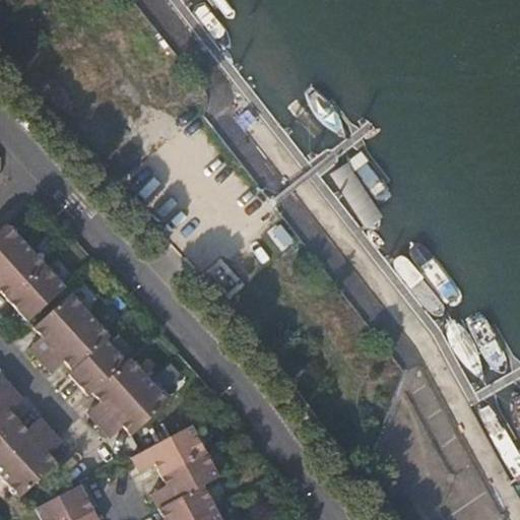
[(0,290),(4,296),(34,327),(74,290),(11,224),(0,234),(0,290)]
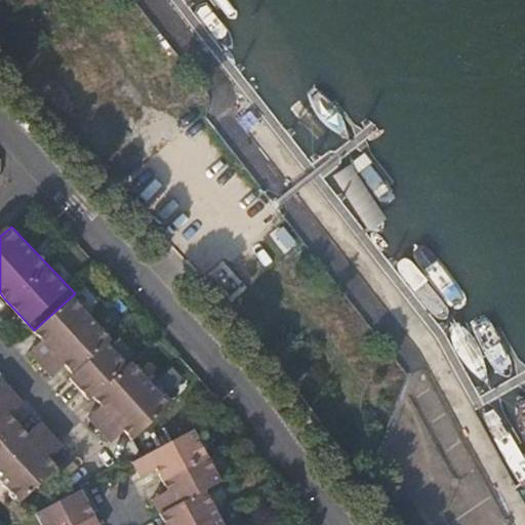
[(122,423),(132,435),(139,442),(179,404),(135,358),(130,363),(110,339),(115,335),(80,299),(41,337),(48,345),(62,358),(72,369),(80,378),(76,382),(95,405),(101,401),(111,411),(122,423)]
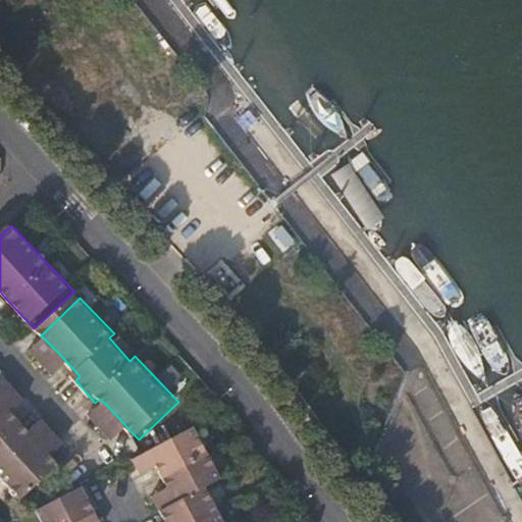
[(61,356),(48,343),(38,353),(50,366),(61,356)]
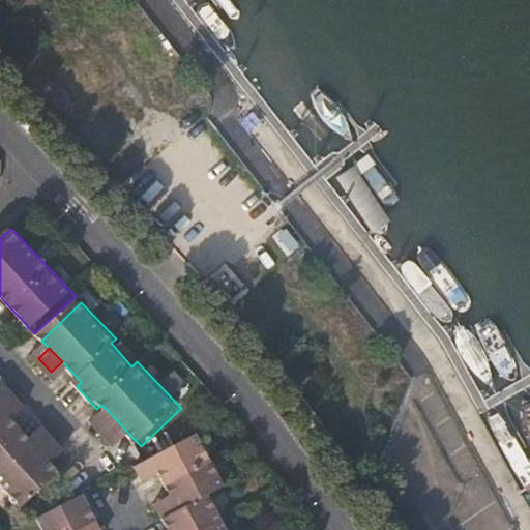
[(62,361),(51,372),(61,383),(72,373),(62,361)]
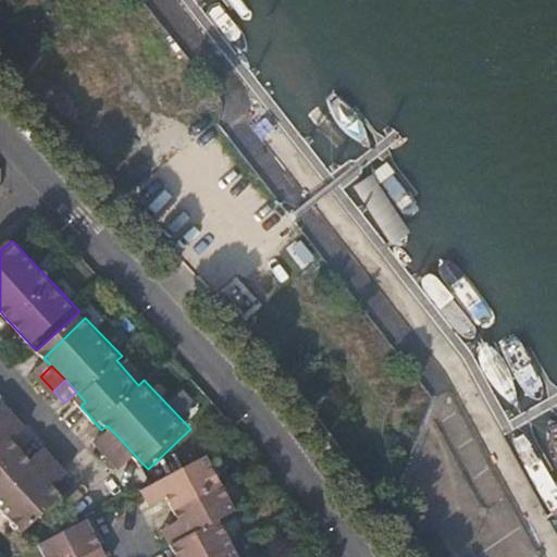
[(0,407),(0,428),(10,419),(0,407)]
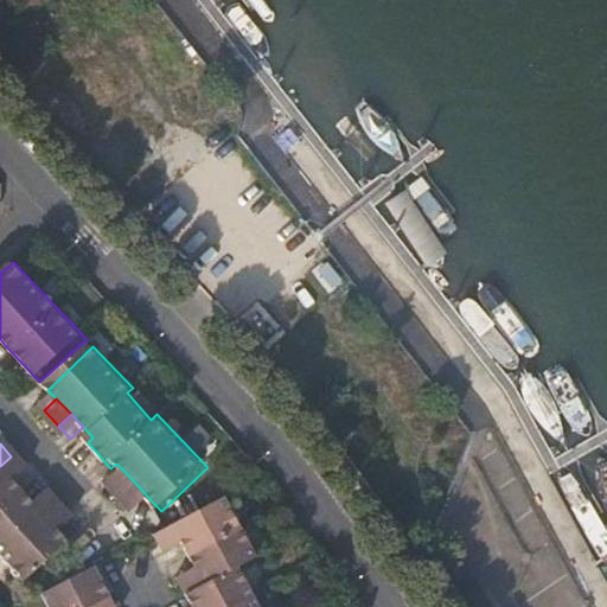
[(11,457),(0,466),(0,473),(10,484),(24,470),(11,457)]
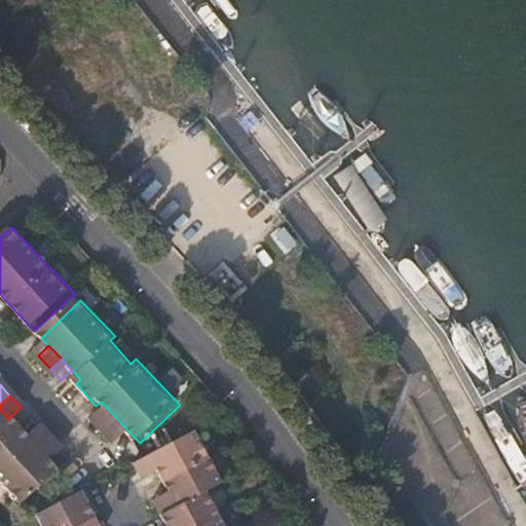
[(0,410),(0,486),(20,506),(58,472),(48,461),(36,449),(24,436),(8,419),(0,410)]
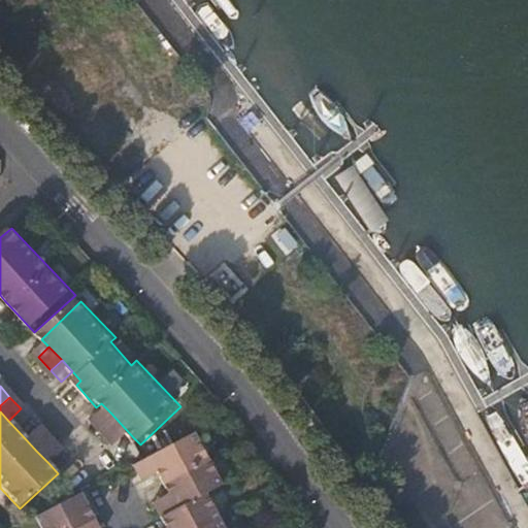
[(100,424),(111,436),(123,426),(111,414),(100,424)]
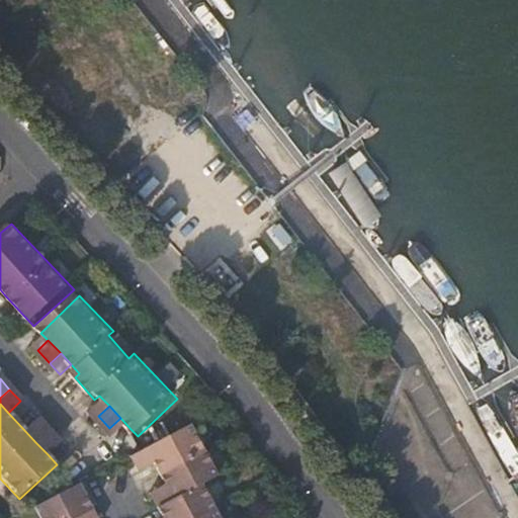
[(35,442),(48,431),(35,418),(23,429),(35,442)]
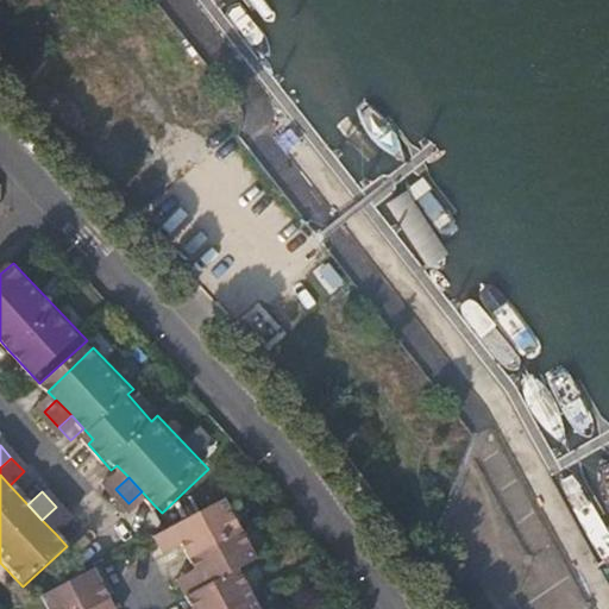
[(142,516),(154,504),(142,491),(129,503),(142,516)]
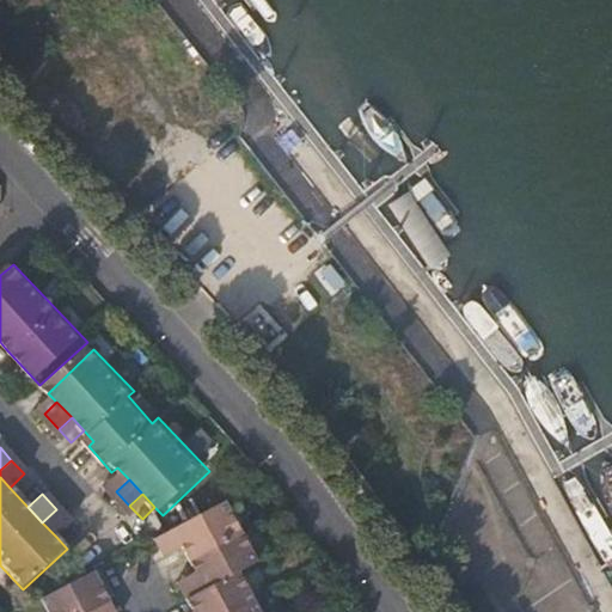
[(250,563),(218,505),(163,533),(172,550),(182,569),(193,588),(175,598),(182,610),(182,611),(250,611),(231,574),(250,563)]
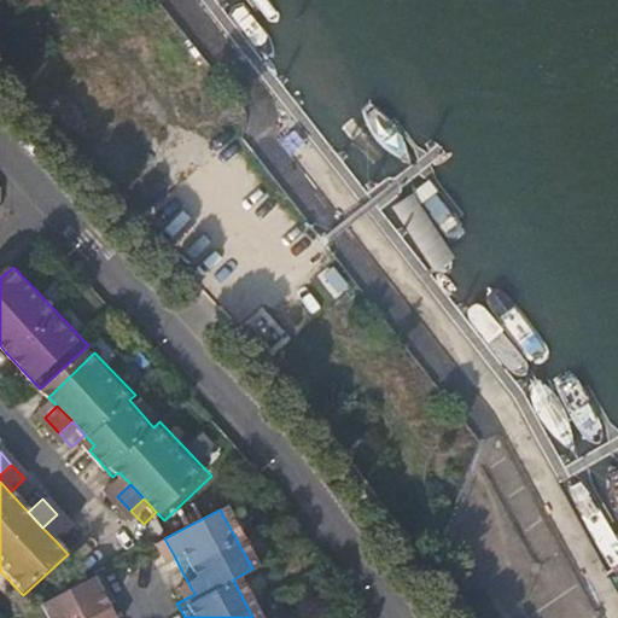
[(42,528),(57,542),(70,529),(57,514),(42,528)]
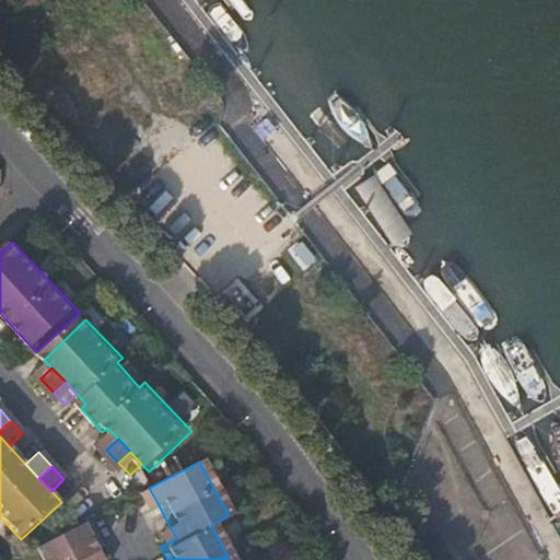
[(158,503),(149,488),(133,497),(142,512),(158,503)]
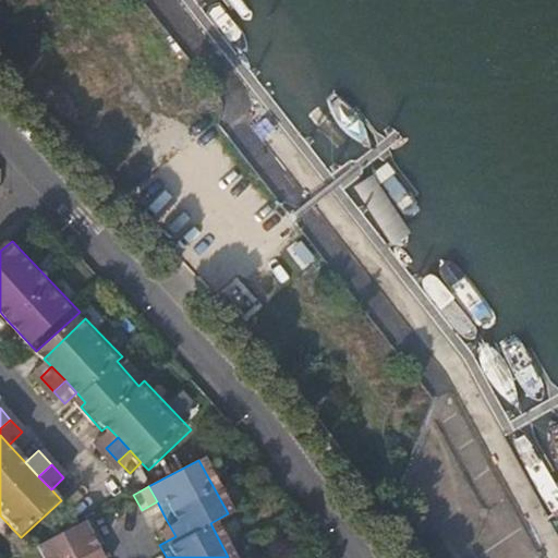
[(176,536),(166,519),(150,529),(159,545),(176,536)]
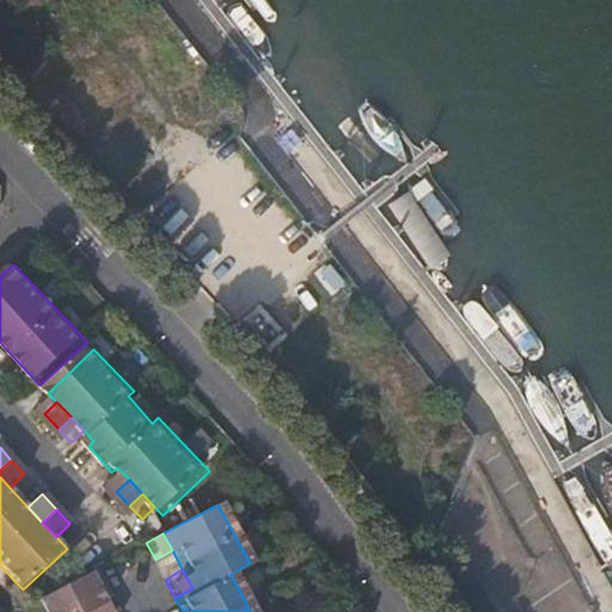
[(89,611),(99,606),(84,575),(32,603),(36,611),(89,611)]
